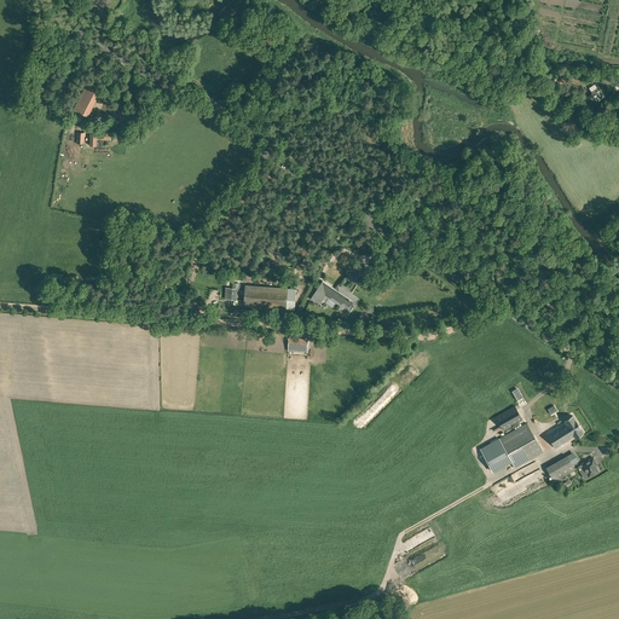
[(282,39),(268,33),(265,40),(278,46),(282,39)]
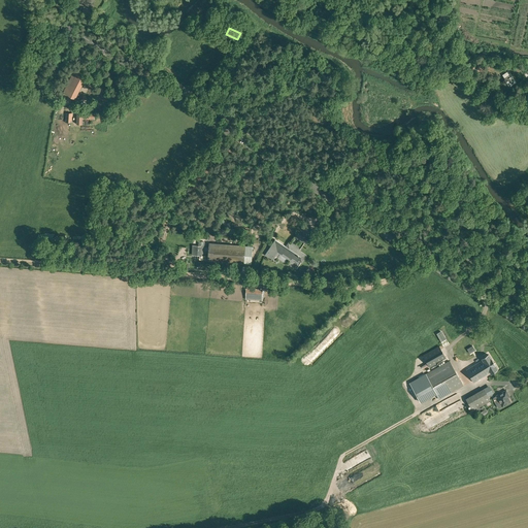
[(64,92),(75,98),(86,77),(74,71),(64,92)]
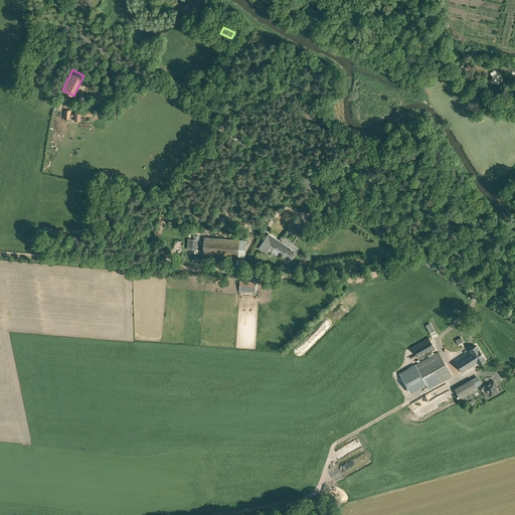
[(502,79),(497,72),(492,76),(493,77),(488,80),(491,83),(494,81),(493,79),(496,78),(499,82),(502,79)]
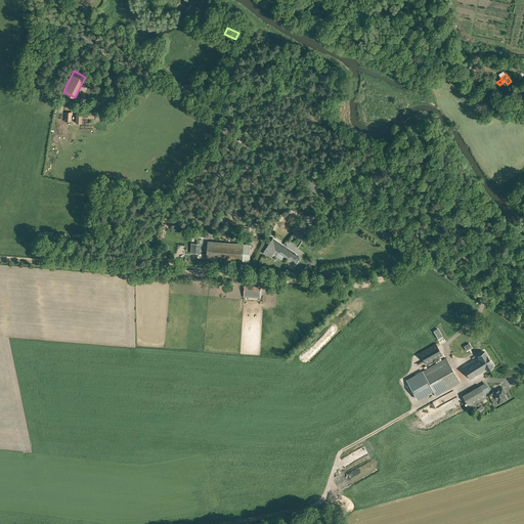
[(93,117),(93,112),(77,112),(76,123),(81,123),(82,117),(93,117)]
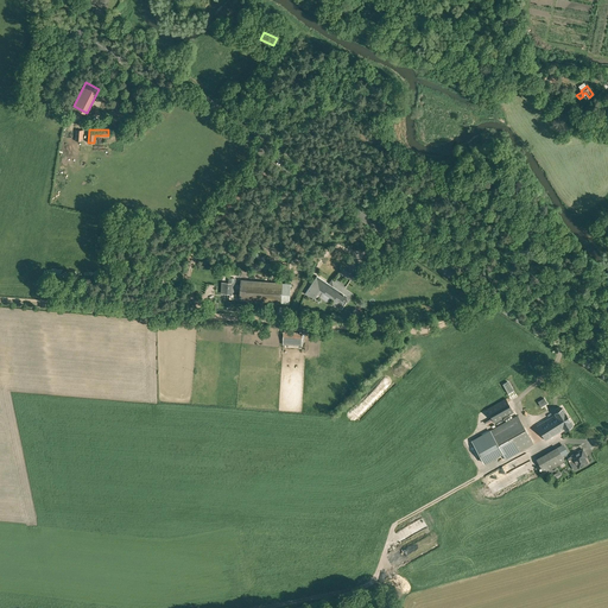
[(352,260),(348,266),(346,264),(340,272),(354,282),(359,274),(356,272),(361,266),(352,260)]
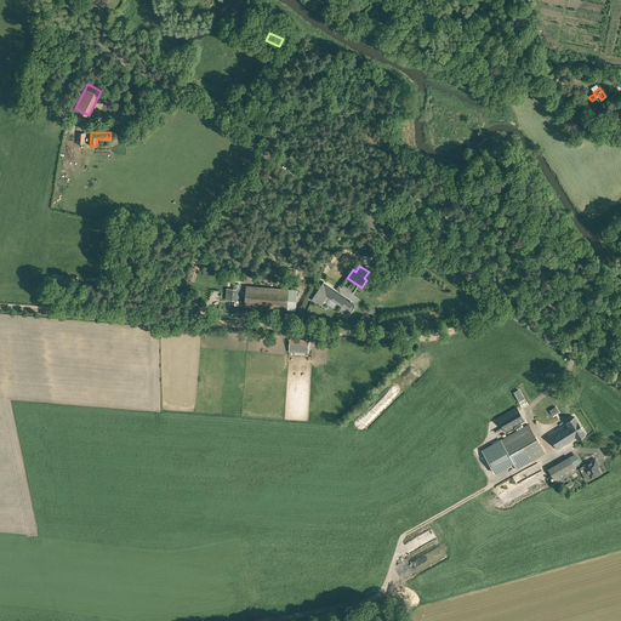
[(354,308),(359,301),(343,290),(342,294),(323,281),(312,300),(325,308),(328,306),(322,302),(326,296),(330,298),(331,296),(341,303),(342,301),(351,307),(352,306),(354,308)]
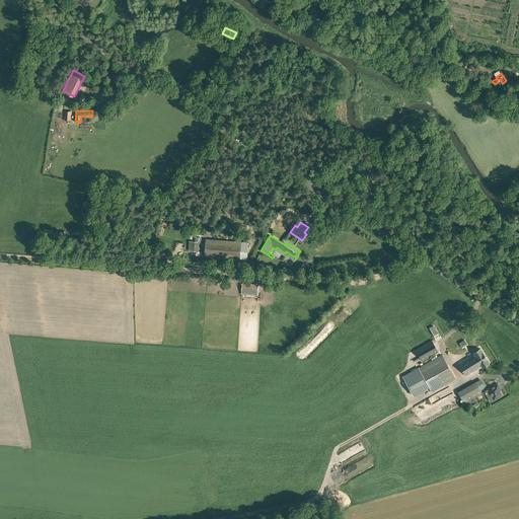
[(196,238),(196,243),(190,242),(189,252),(199,252),(199,243),(200,243),(200,239),(196,238)]
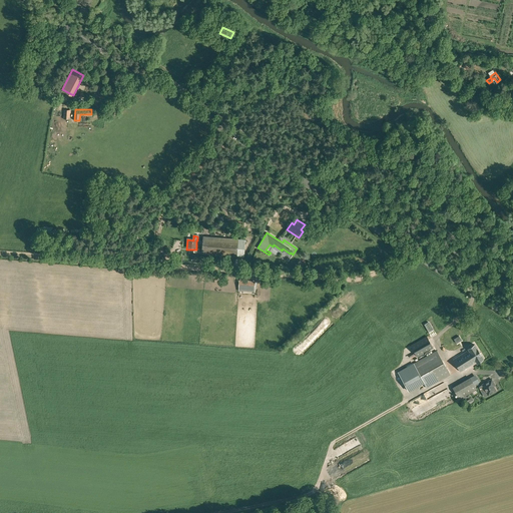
[(245,239),(203,236),(201,253),(243,257),(245,239)]
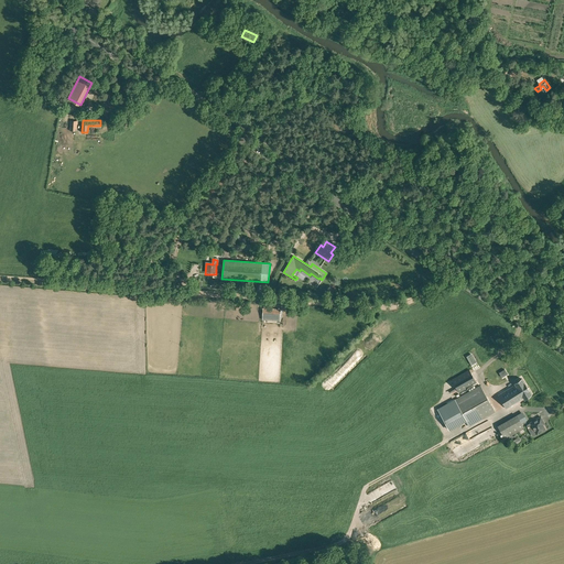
[(262,320),(279,321),(280,310),(263,308),(262,320)]
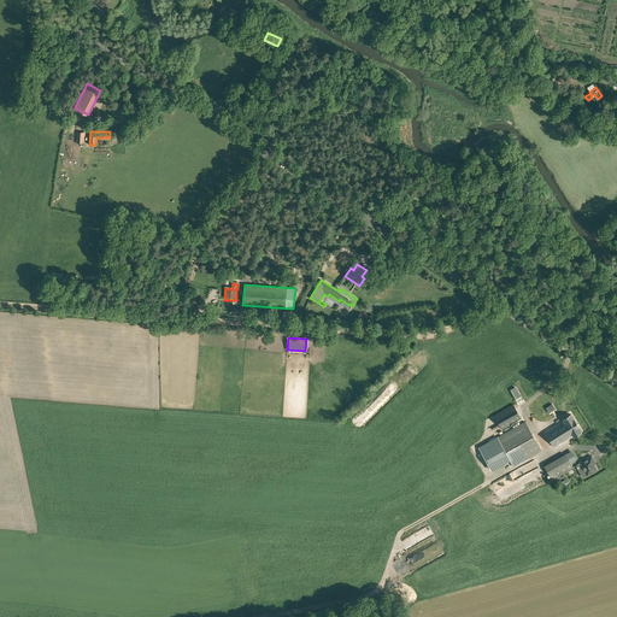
[(503,429),(521,418),(512,405),(494,415),(503,429)]
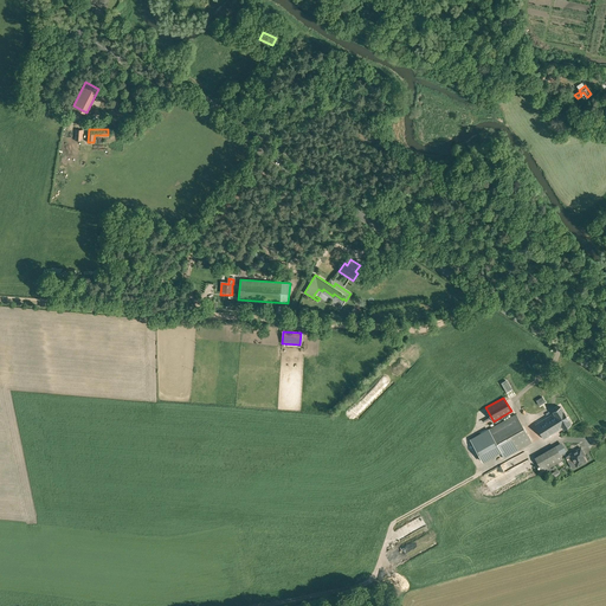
[(563,429),(571,424),(561,407),(553,412),(553,413),(535,425),(545,439),(562,427),(563,429)]
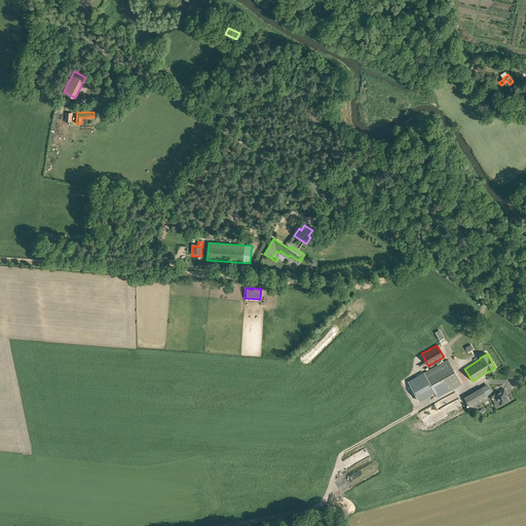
[(461,384),(448,360),(423,373),(436,393),(438,398),(461,384)]
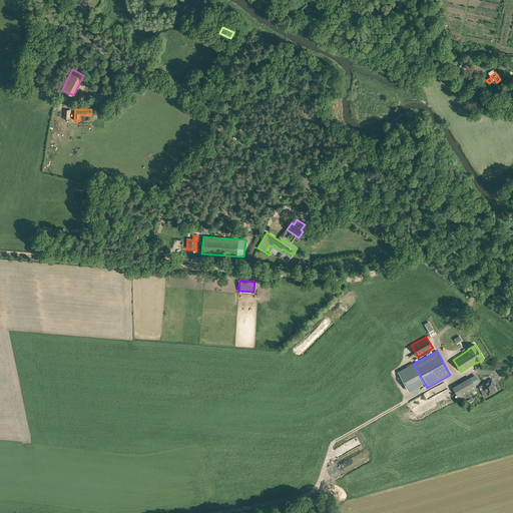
[(425,384),(413,364),(398,373),(409,393),(425,384)]
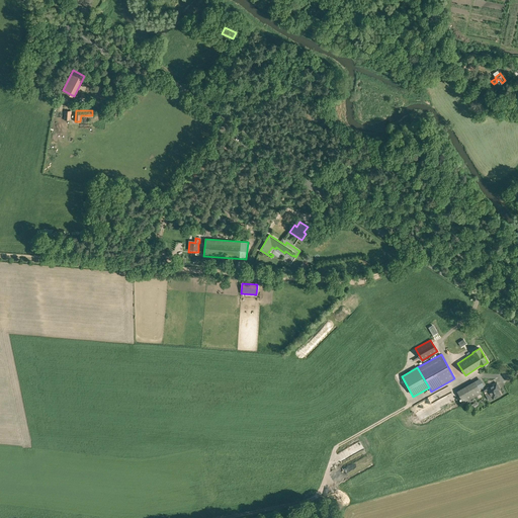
[(482,393),(478,385),(483,382),(481,378),(457,392),(463,403),(482,393)]
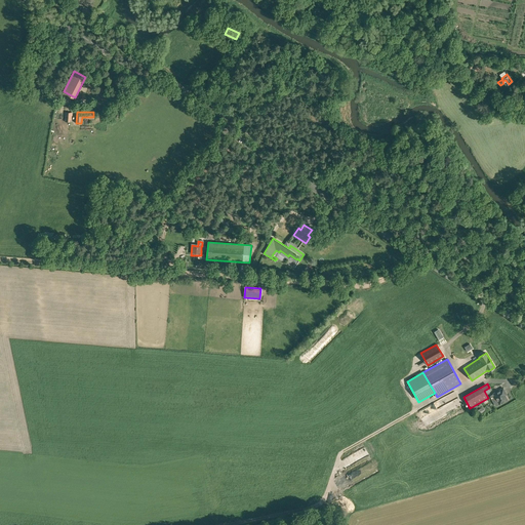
[(493,394),(497,400),(494,401),(494,403),(495,405),(496,405),(499,404),(508,400),(506,395),(507,394),(503,388),(493,394)]
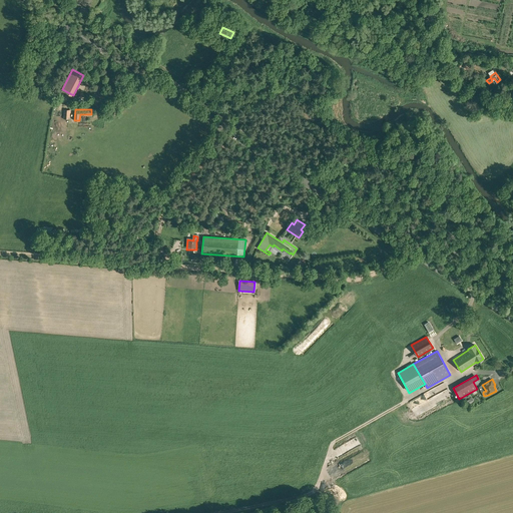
[(427,402),(411,410),(415,418),(431,409),(427,402)]
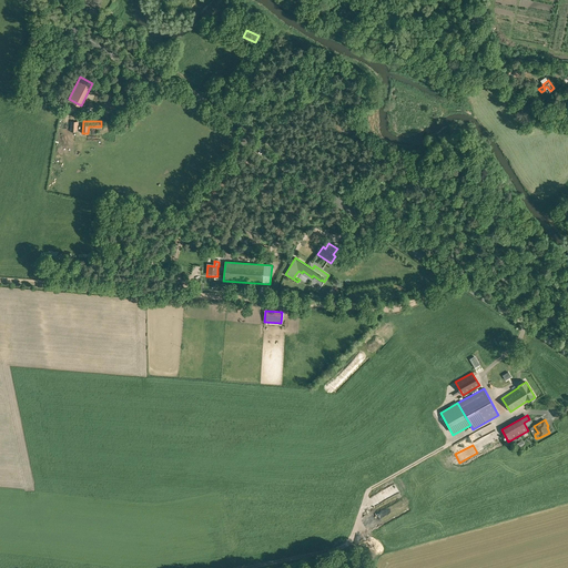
All buildings are outlined.
